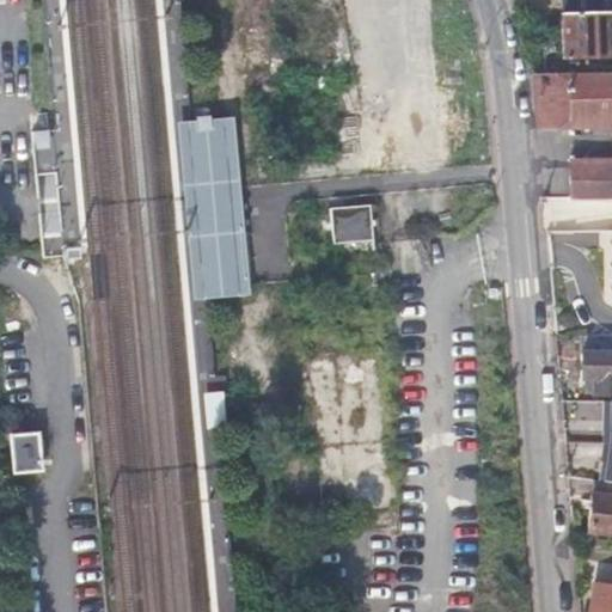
[(611,0),(560,0),(562,59),(571,59),(598,57),(611,56),(611,0)]
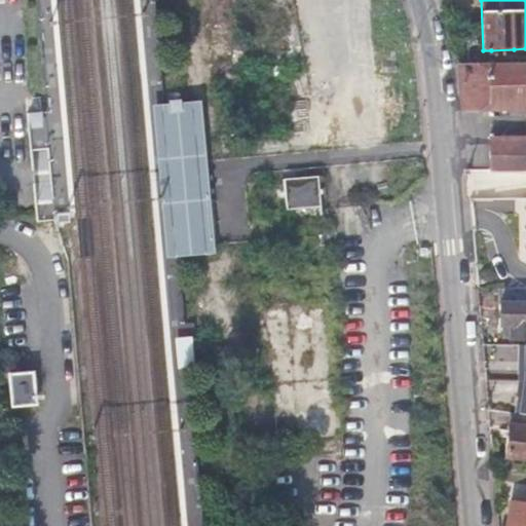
[(525,137),(486,140),(487,172),(503,172),(525,172),(525,61),(456,63),(461,110),(525,108),(525,137)]
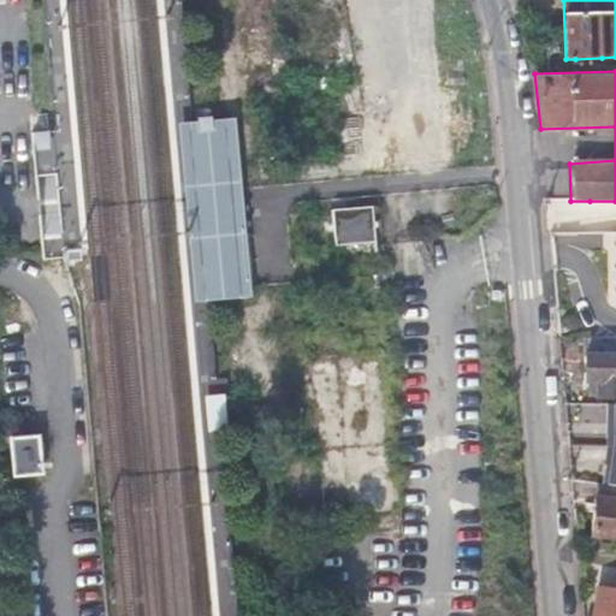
[(214,116),(197,117),(197,120),(199,134),(207,132),(215,131),(214,119),(214,116)]
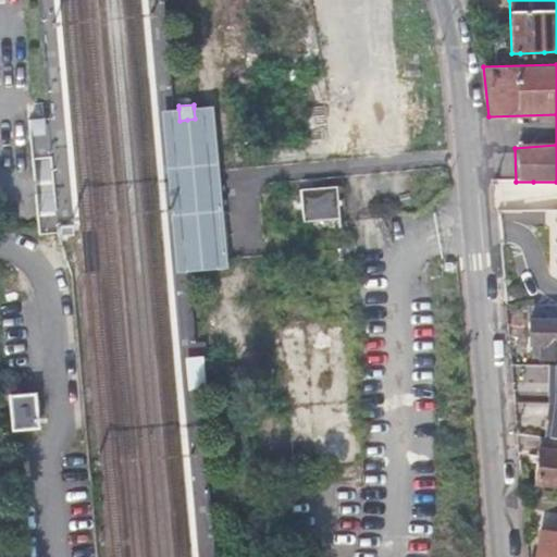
[(163,110),(176,272),(227,268),(224,235),(220,171),(214,106),(194,108),(195,119),(187,120),(180,121),(178,109),(173,109),(163,110)]
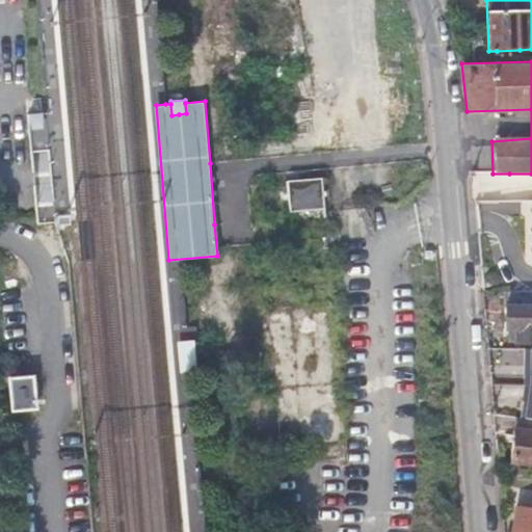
[(45,112),(30,113),(31,129),(38,128),(47,127),(45,112)]
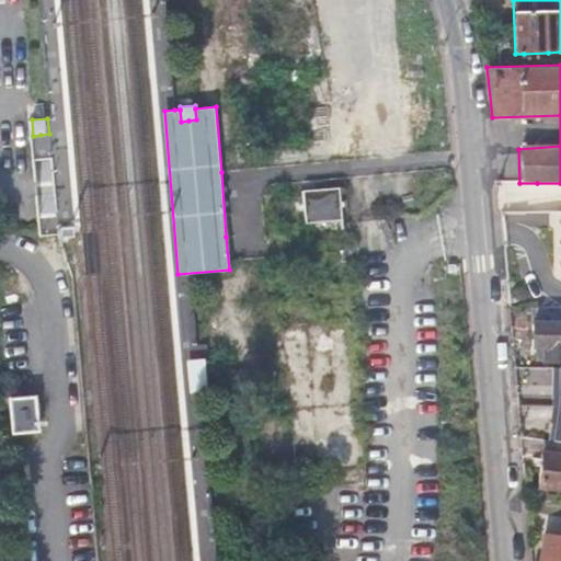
[(343,220),(342,187),(305,189),(306,221),(343,220)]
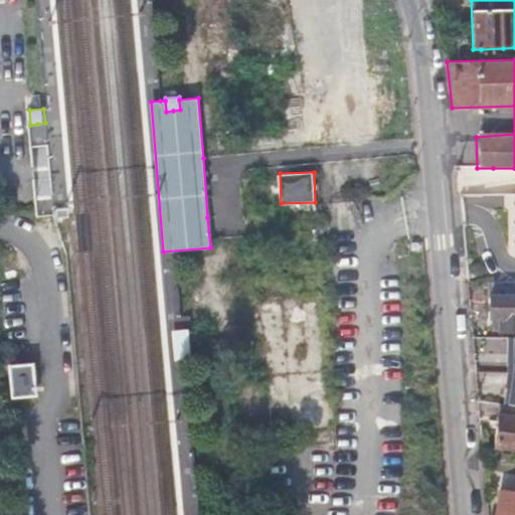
[(514,283),(487,284),(487,320),(497,320),(497,334),(514,333),(514,283)]
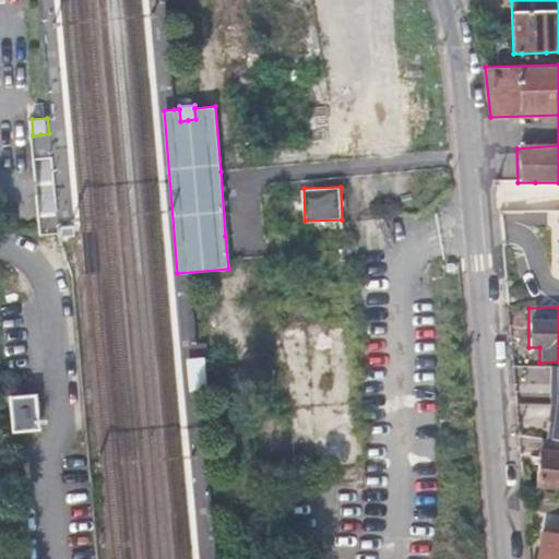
[(353,412),(351,352),(296,354),(299,438),(347,436),(346,413),(353,412)]
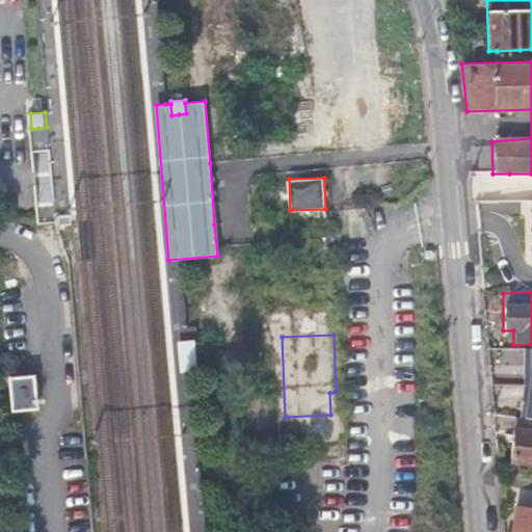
[(7,379),(10,408),(30,406),(28,377),(7,379)]
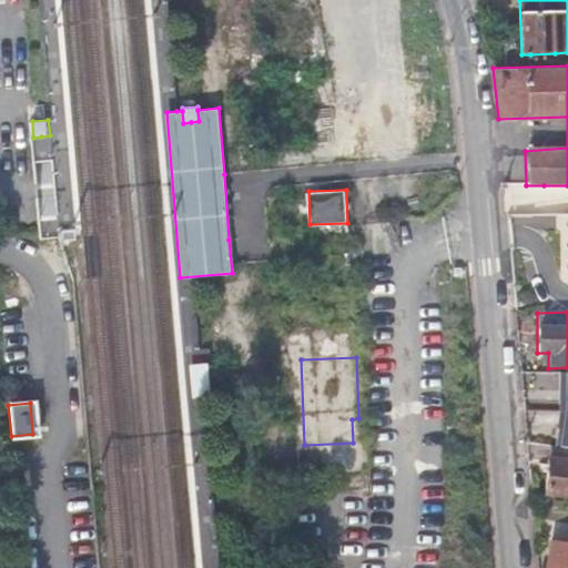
[(567,448),(549,446),(545,494),(567,496),(567,448)]
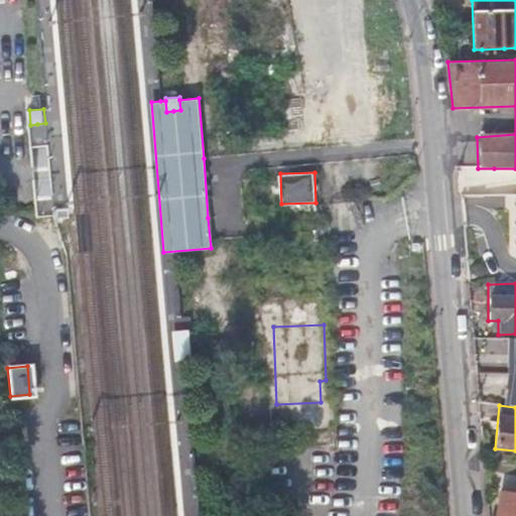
[(515,515),(515,494),(499,492),(495,515),(515,515)]
